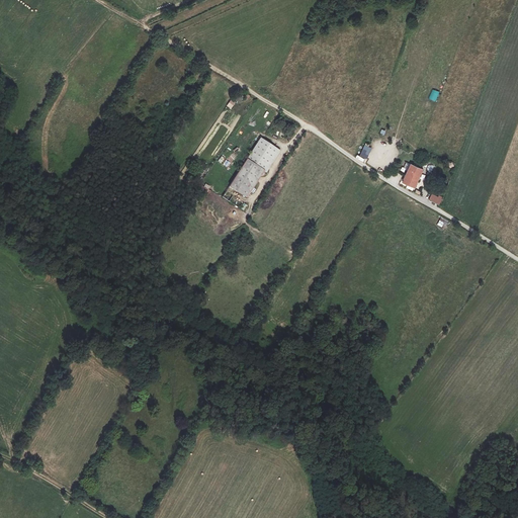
[(428,98),(436,101),(439,92),(432,89),(428,98)]
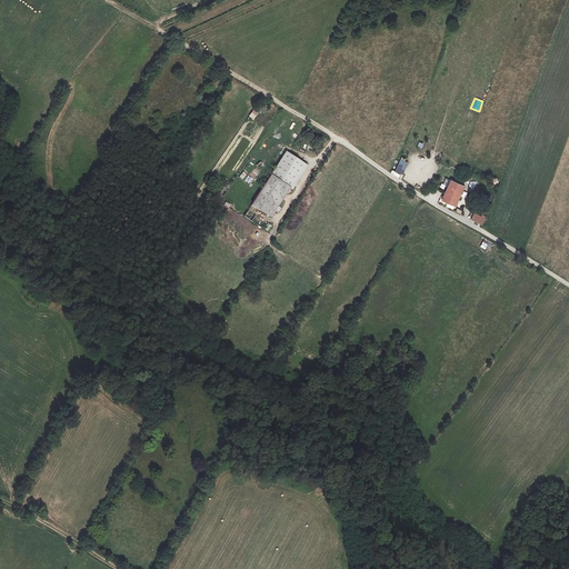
[(253,109),(248,117),(253,120),(258,112),(253,109)]
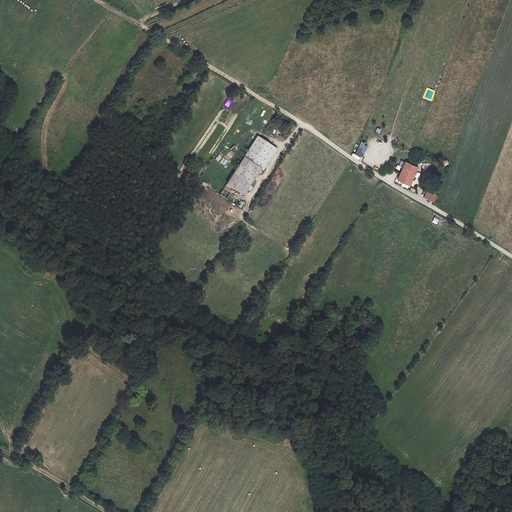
[(243,158),(260,168),(263,170),(276,148),(257,136),(243,158)]
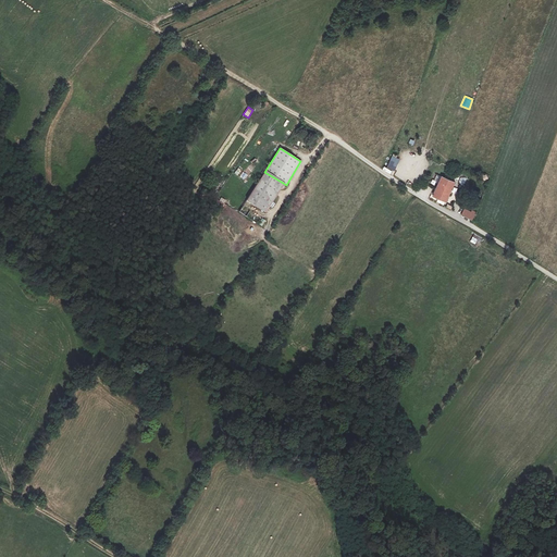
[(392,156),(387,166),(395,171),(399,159),(392,156)]
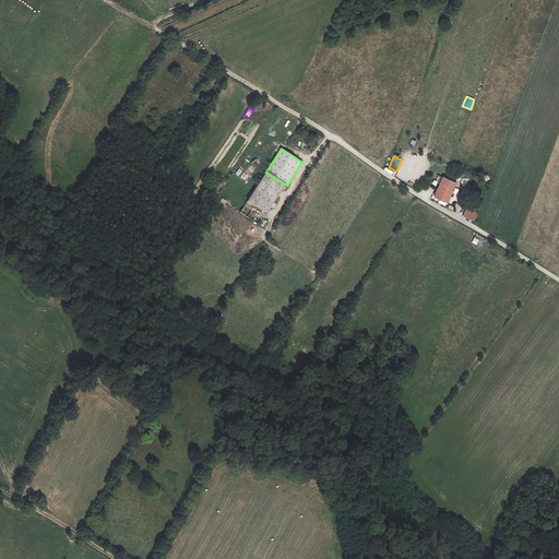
[(284,183),(265,173),(247,201),(264,213),(284,183)]
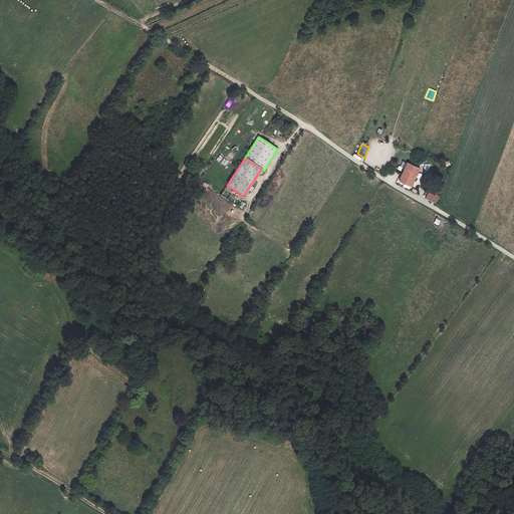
[(412,185),(420,168),(408,163),(400,181),(408,184),(406,187),(415,192),(417,188),(412,185)]
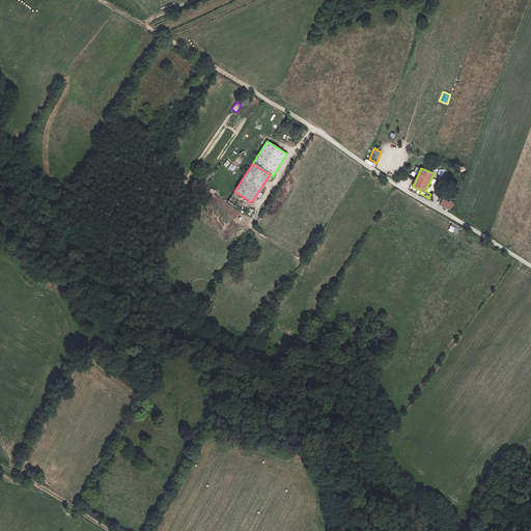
[(443,199),(440,204),(450,210),(453,203),(443,199)]
